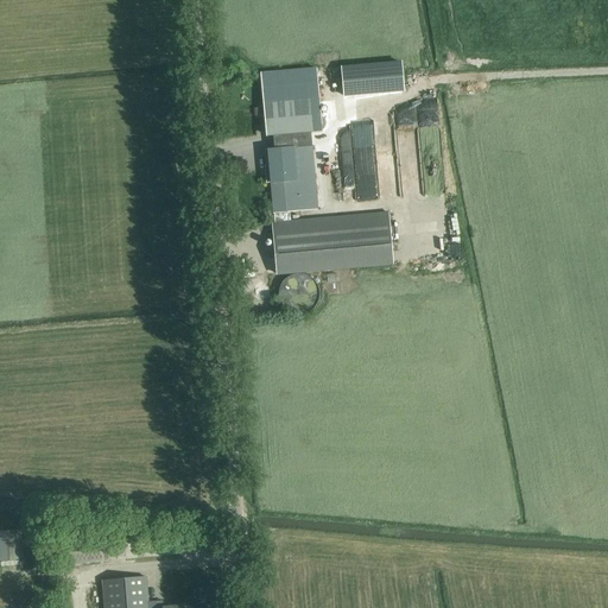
[(403,90),(400,62),(341,67),(343,95),(403,90)]
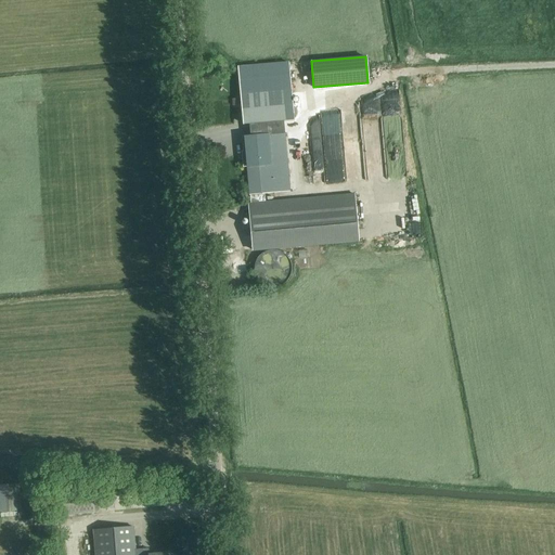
[(250,123),(283,120),(294,119),(289,72),(240,76),(244,124),(250,123)]
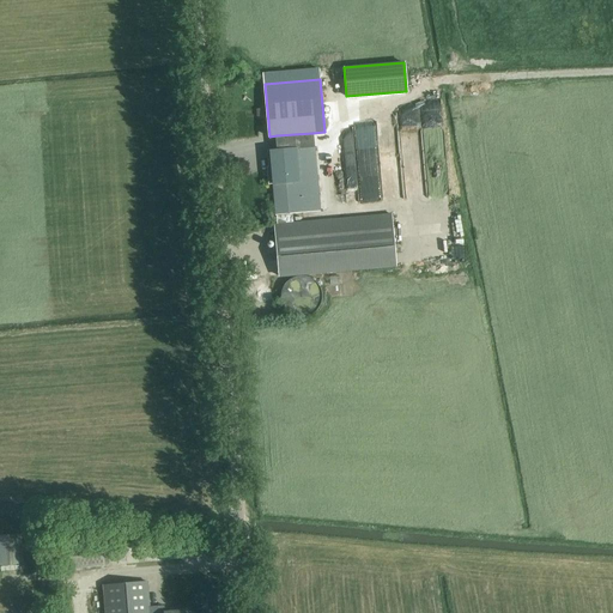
[(444,176),(439,98),(419,99),(424,177),(444,176)]
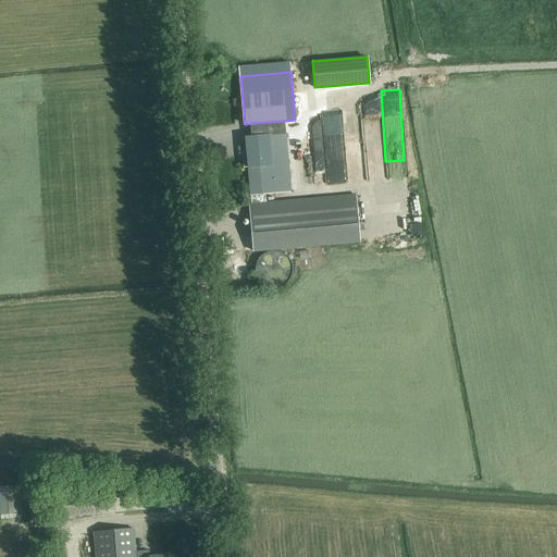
[(362,120),(378,120),(379,104),(363,104),(362,120)]
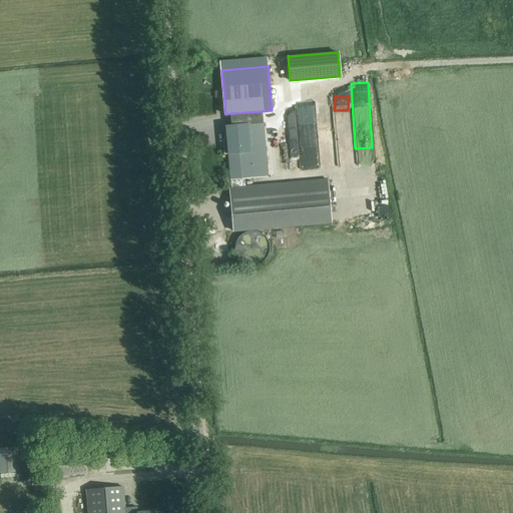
[(231,187),(245,186),(244,178),(268,176),(262,111),(231,113),(232,125),(247,124),(250,155),(228,157),(231,187)]
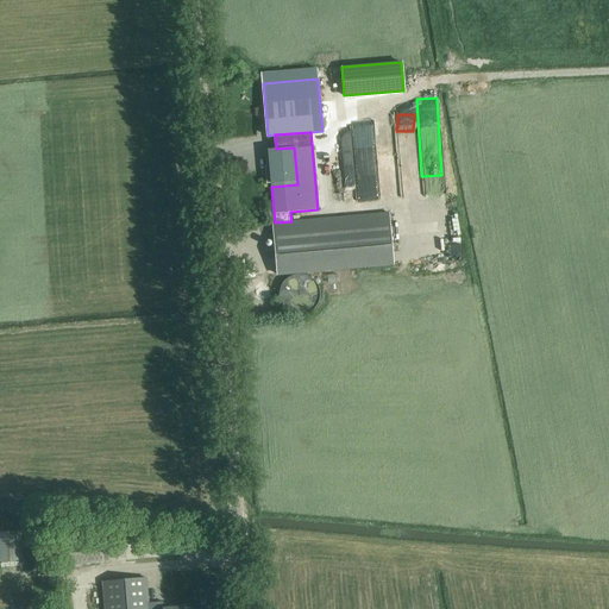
[(294,148),(276,149),(267,150),(268,167),(270,167),(271,187),(297,184),(294,148)]
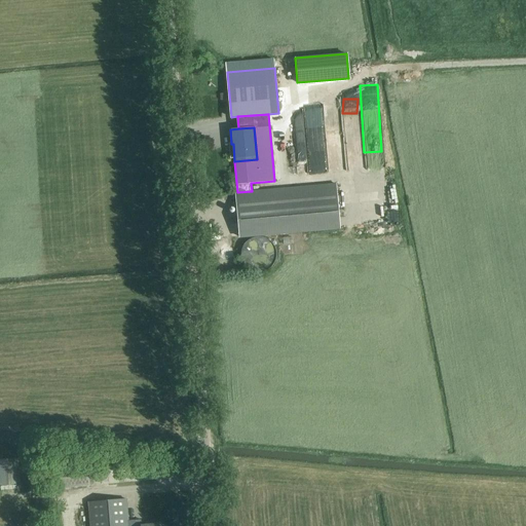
[(235,192),(238,226),(239,236),(339,228),(336,184),(252,191),(237,192),(235,192)]
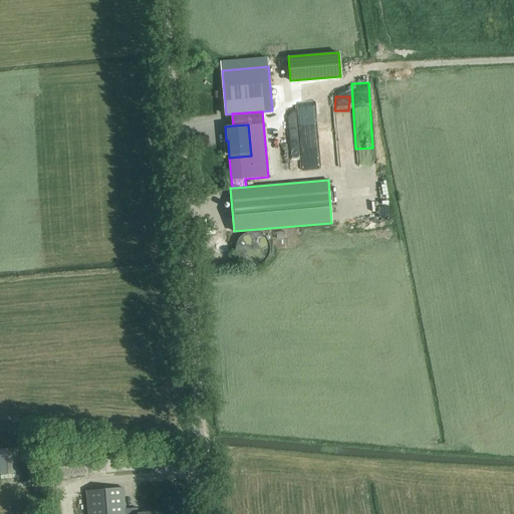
[(374,218),(387,216),(386,206),(373,207),(374,218)]
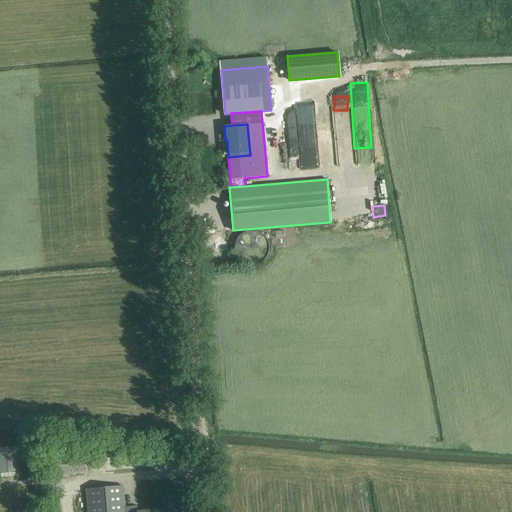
[(223,263),(223,236),(203,237),(204,264),(223,263)]
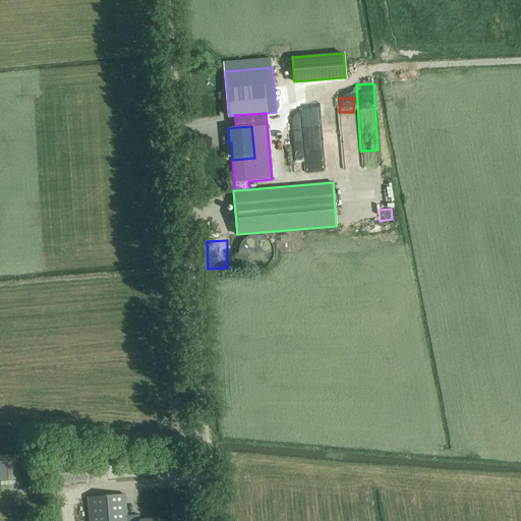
[(49,455),(53,484),(89,480),(84,451),(49,455)]
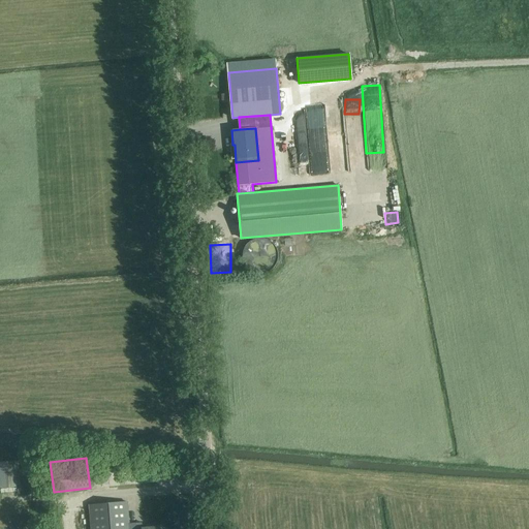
[(18,461),(0,462),(0,488),(20,487),(18,461)]
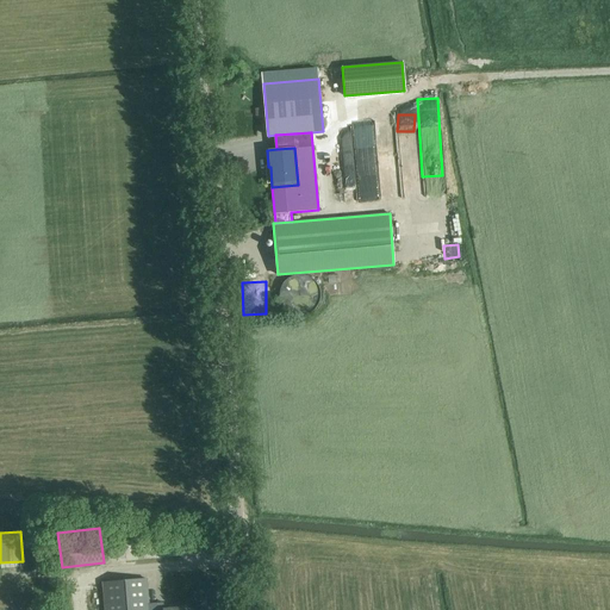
[(184,609),(184,608),(163,609),(148,609),(147,579),(94,583),(95,609),(184,609)]
